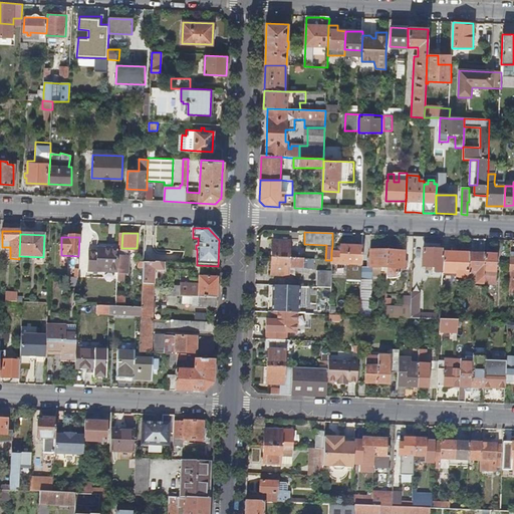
[(271,249),(271,258),(296,259),(297,240),(289,240),(289,241),(272,241),(272,249),(271,249)]
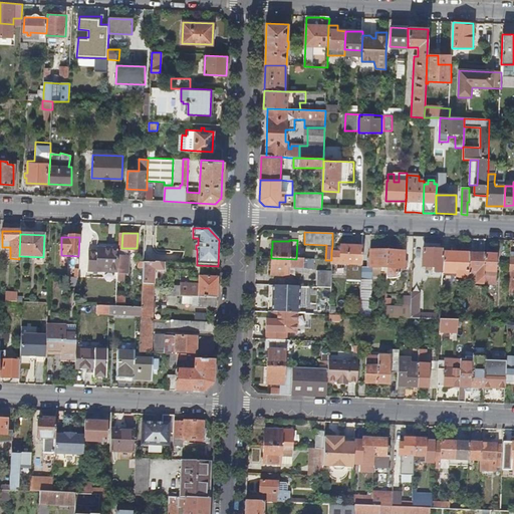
[(340,252),(331,252),(331,260),(331,264),(361,265),(362,247),(340,246),(340,252)]
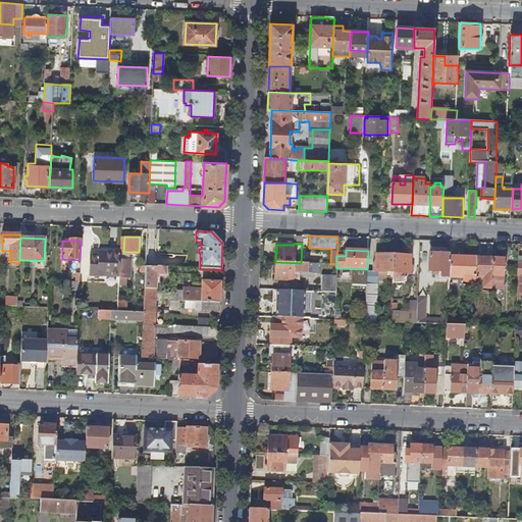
[(90,275),(119,276),(120,258),(120,254),(98,253),(98,257),(91,256),(90,275)]
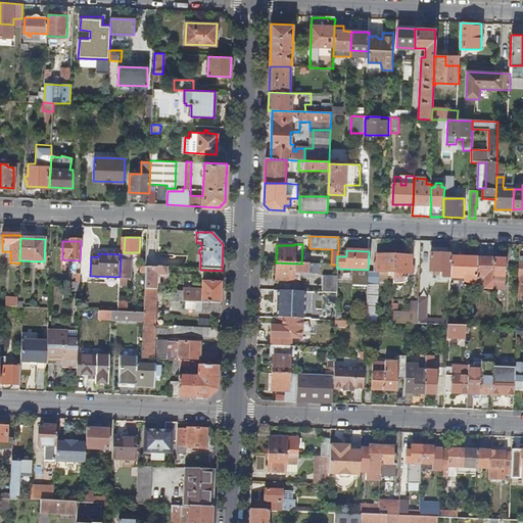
[(437,279),(448,280),(448,274),(449,256),(449,254),(430,253),(429,272),(437,273),(437,279)]
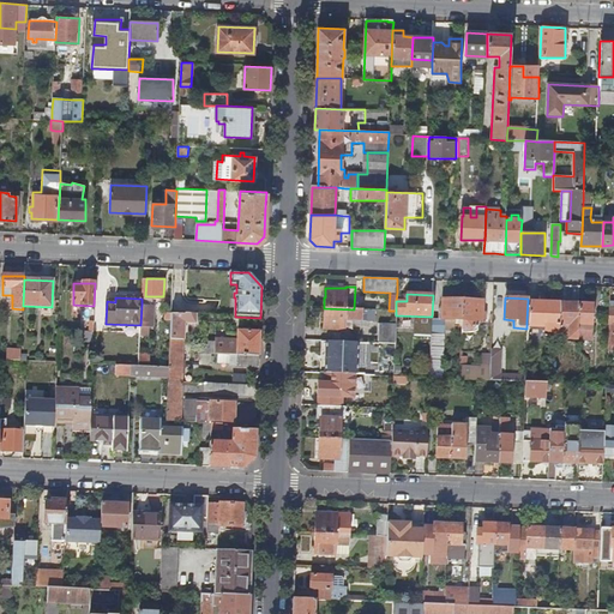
[(462,320),(462,299),(452,299),(452,300),(441,300),(441,320),(455,320),(462,320)]
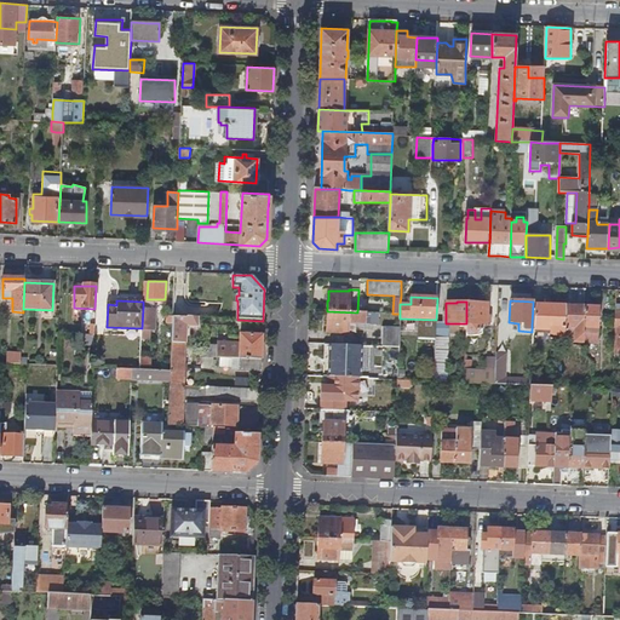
[(477,303),(466,302),(466,323),(465,334),(470,336),(477,336),(481,334),(482,329),(478,329),(478,325),(487,325),(487,304),(477,304),(477,303)]
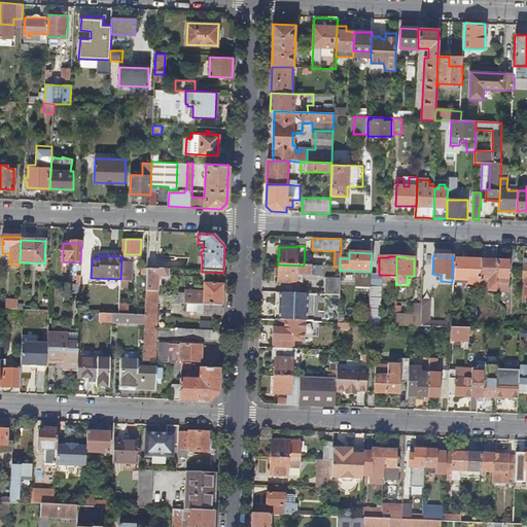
[(452,276),(480,277),(480,260),(453,258),(452,276)]
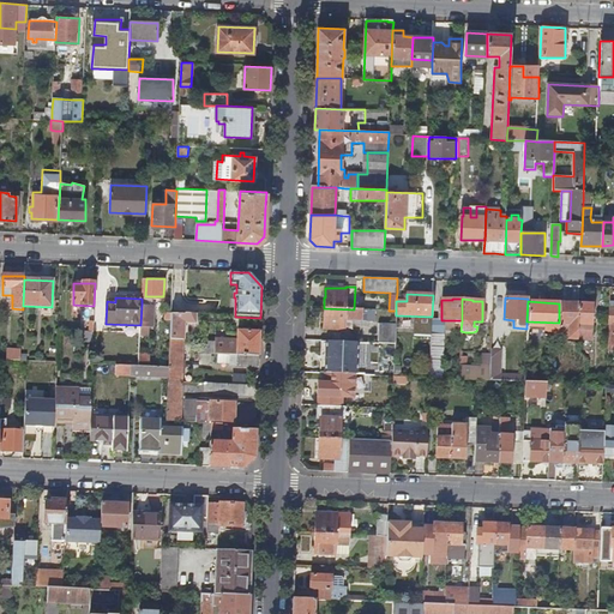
[(145,305),(142,304),(140,325),(140,326),(154,326),(154,307),(145,307),(145,305)]
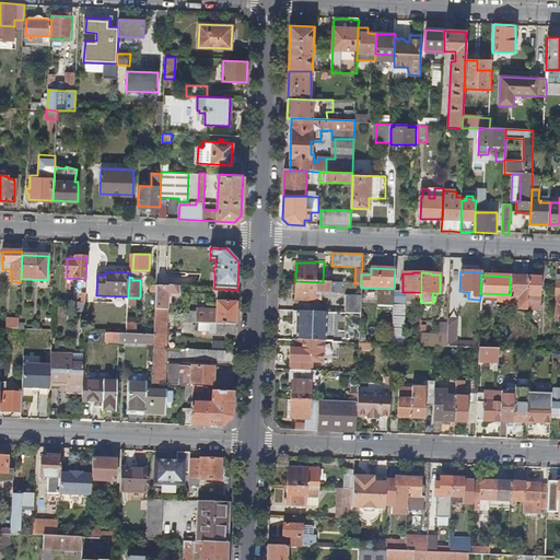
[(527,277),(510,277),(510,294),(517,294),(517,300),(526,300),(527,277)]
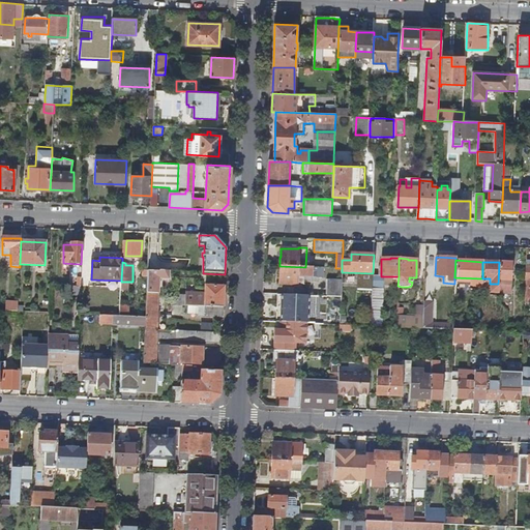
[(511,263),(499,262),(498,284),(498,288),(510,289),(511,263)]
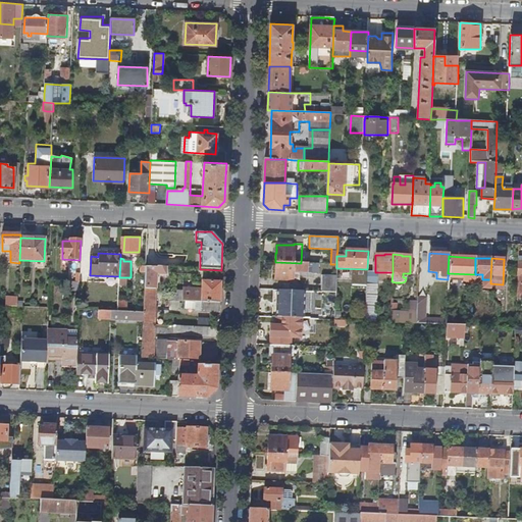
[(318,264),(301,263),(275,262),(274,271),(275,271),(275,279),(293,280),(293,274),(299,274),(299,272),(317,273),(318,264)]
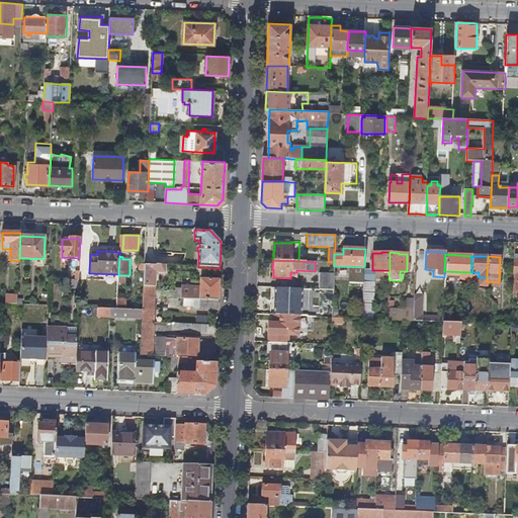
[(145,265),(144,271),(144,287),(155,287),(161,287),(162,265),(145,265)]
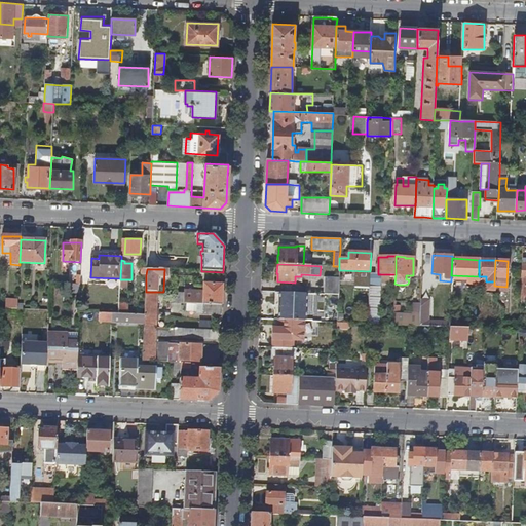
[(378,274),(370,273),(369,302),(376,302),(376,288),(380,288),(380,282),(389,283),(389,274),(378,274)]
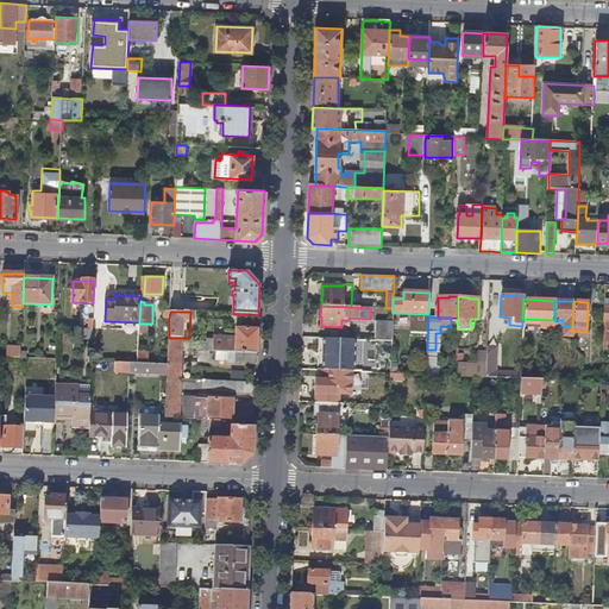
[(391,328),(393,322),(376,321),(375,340),(391,341),(391,328)]
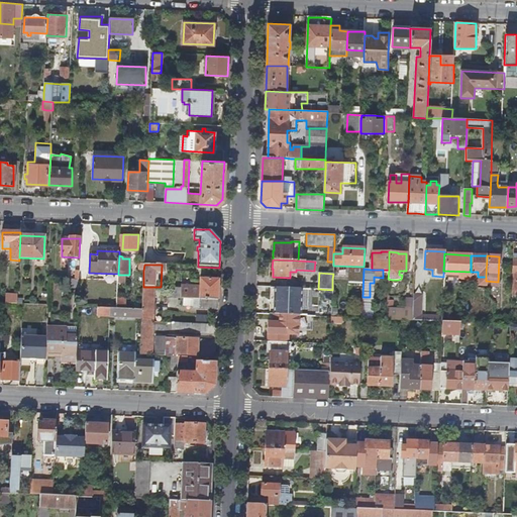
[(218,300),(219,280),(200,279),(200,287),(181,286),(181,288),(180,299),(199,299),(218,300)]
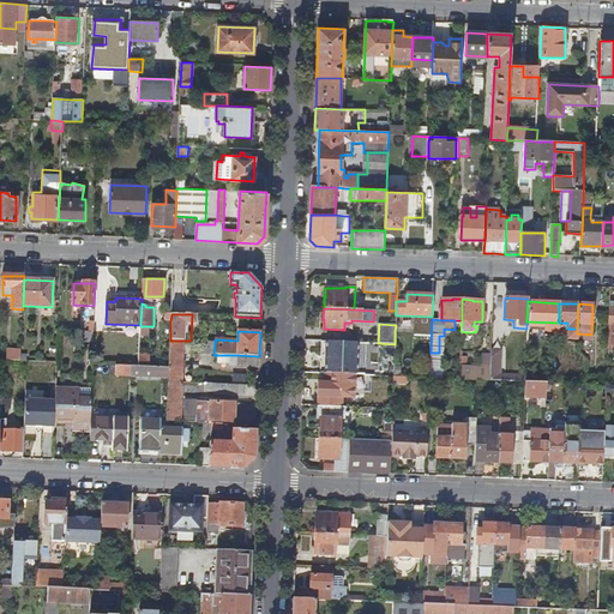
[(94,333),(83,332),(82,343),(94,344),(94,333)]
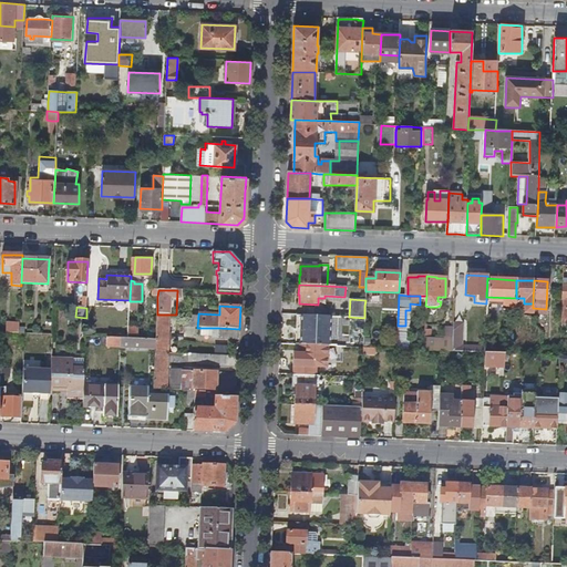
[(169,315),(157,315),(156,339),(155,349),(155,353),(167,354),(169,315)]
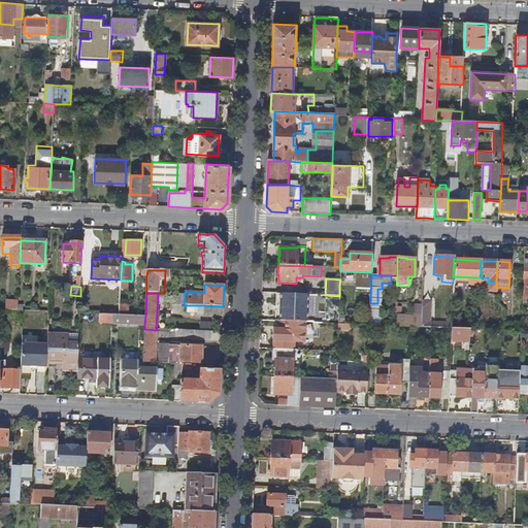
[(279,322),(300,322),(307,323),(308,294),(279,293),(278,322),(279,322)]
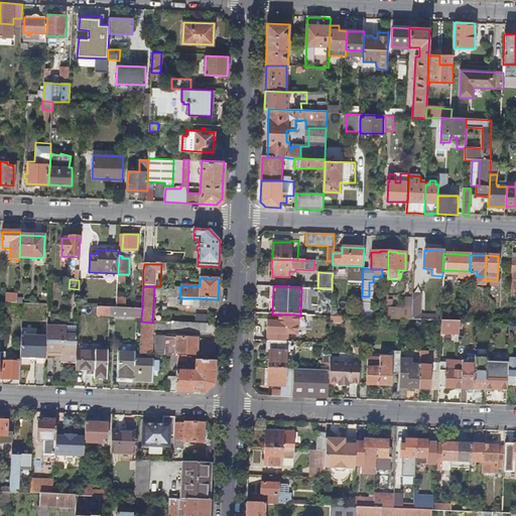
[(179,298),(180,287),(168,287),(167,297),(179,298)]
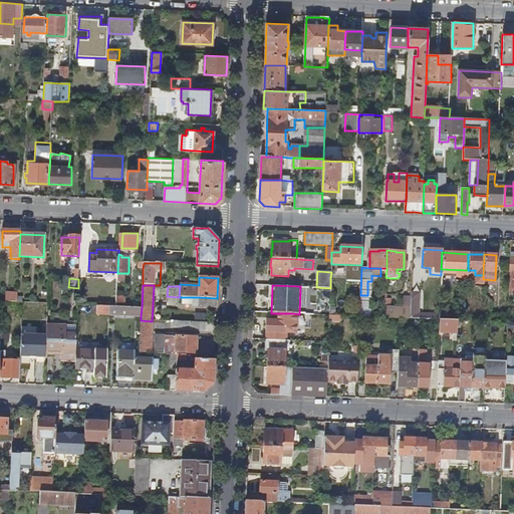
[(7,301),(18,302),(18,292),(7,291),(7,301)]
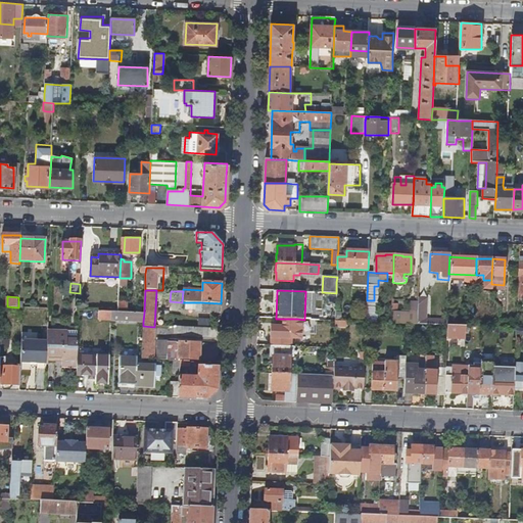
[(417,324),(426,325),(446,325),(447,320),(425,319),(425,299),(418,298),(417,311),(417,324)]
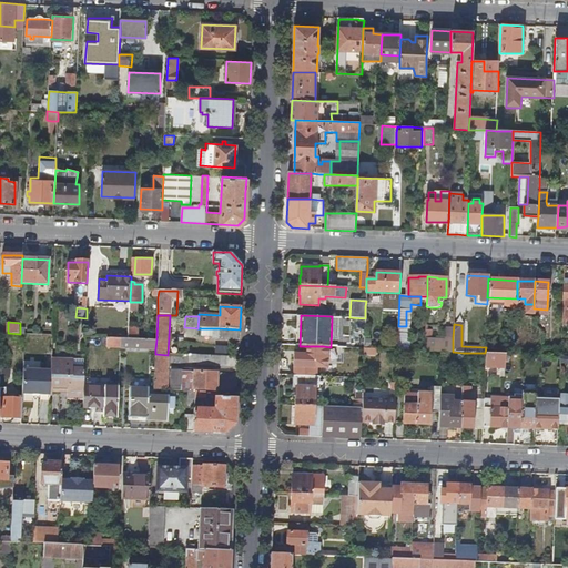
[(219,340),(240,341),(240,330),(219,328),(219,340)]
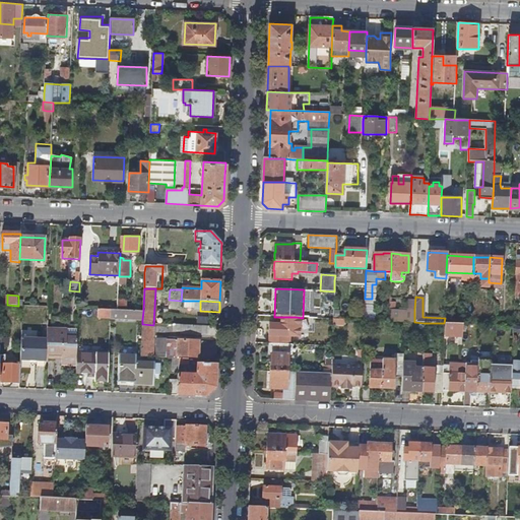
[(389,321),(404,322),(414,322),(414,309),(407,309),(407,311),(389,310),(389,321)]
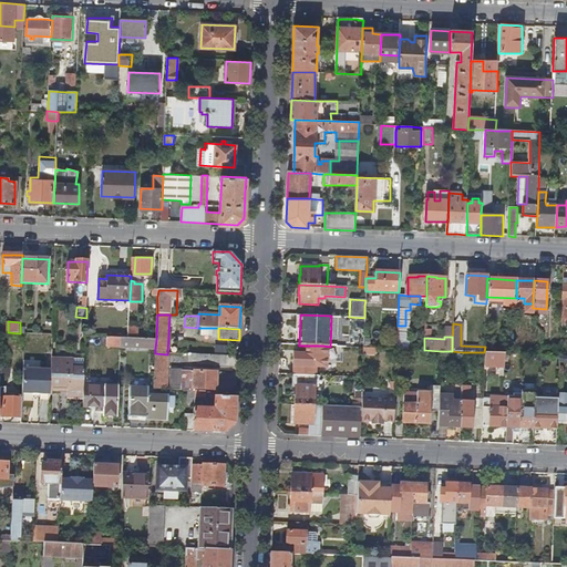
[(107,347),(121,347),(121,338),(107,338),(107,347)]
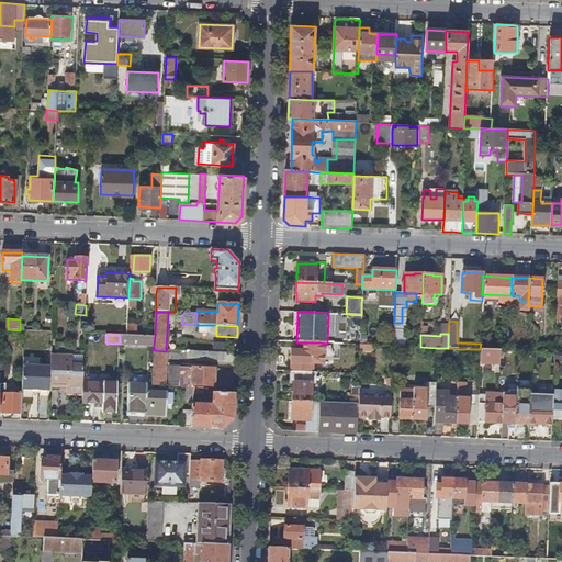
[(154,346),(155,336),(127,335),(120,335),(120,344),(120,345),(154,346)]
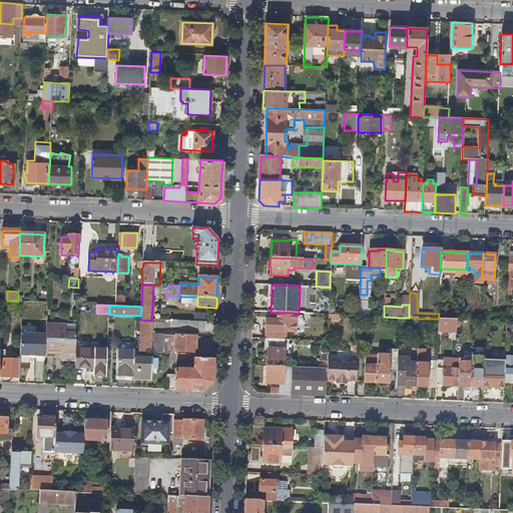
[(266,332),(266,340),(283,340),(284,321),(292,322),(292,313),(272,313),(272,321),(266,321),(265,332),(266,332)]
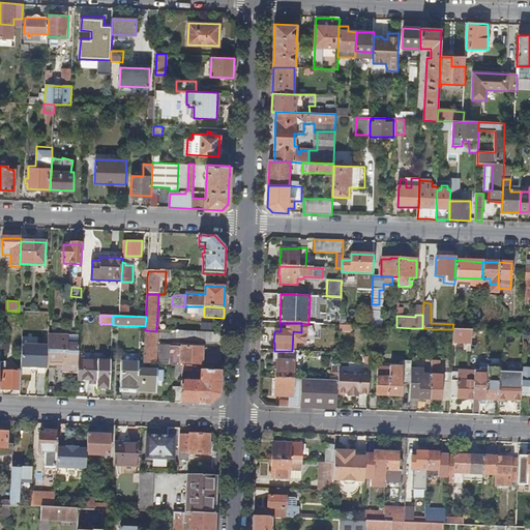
[(470,330),(452,329),(452,342),(455,342),(467,342),(467,351),(470,351),(470,330)]
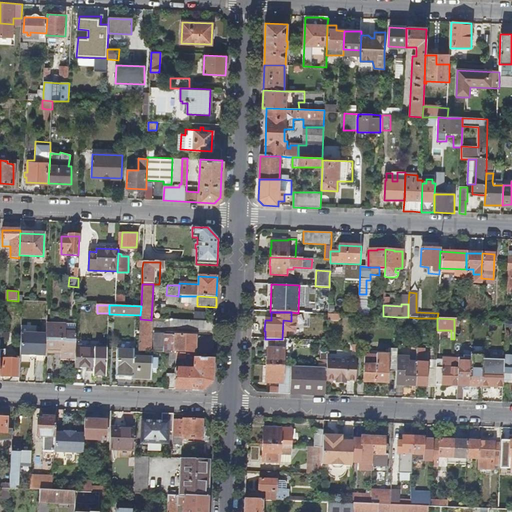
[(140,319),(139,351),(150,352),(151,320),(140,319)]
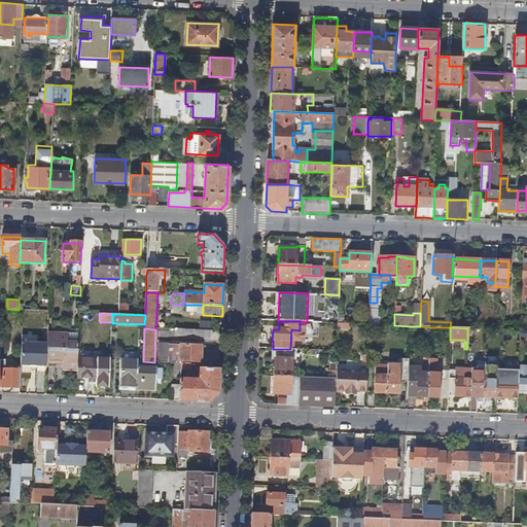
[(183,339),(221,340),(221,332),(183,330),(183,339)]
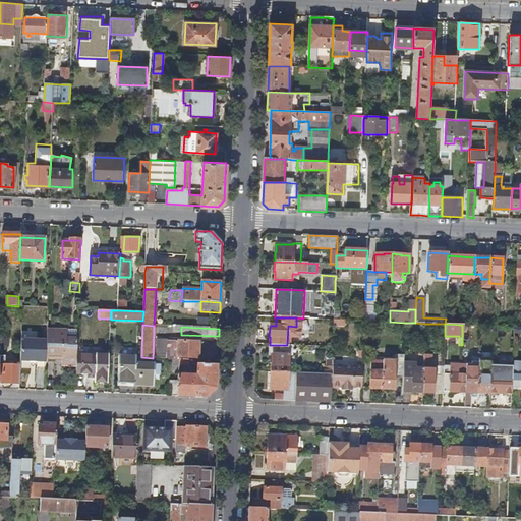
[(67,331),(48,330),(47,340),(46,358),(62,359),(61,363),(61,366),(76,366),(76,355),(77,341),(67,340),(67,331)]
